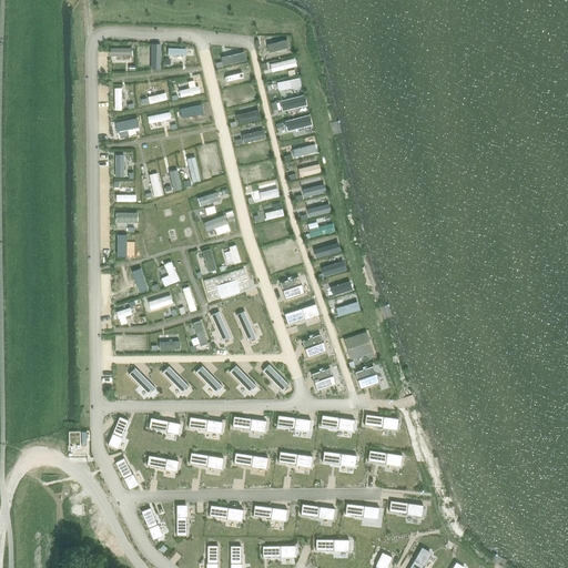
[(244,269),(203,281),(210,300),(250,287),(244,269)]
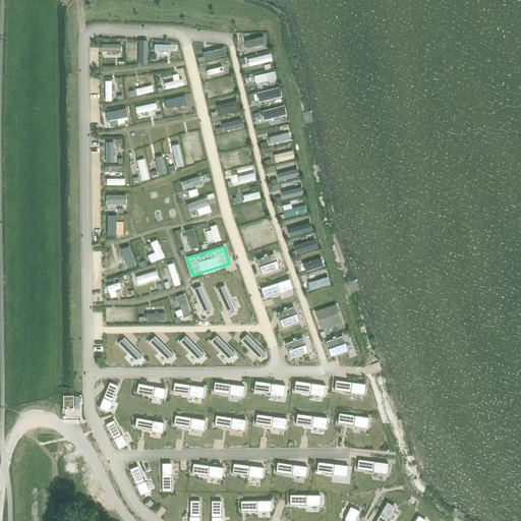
[(274,253),(256,259),(262,275),(279,269),(274,253)]
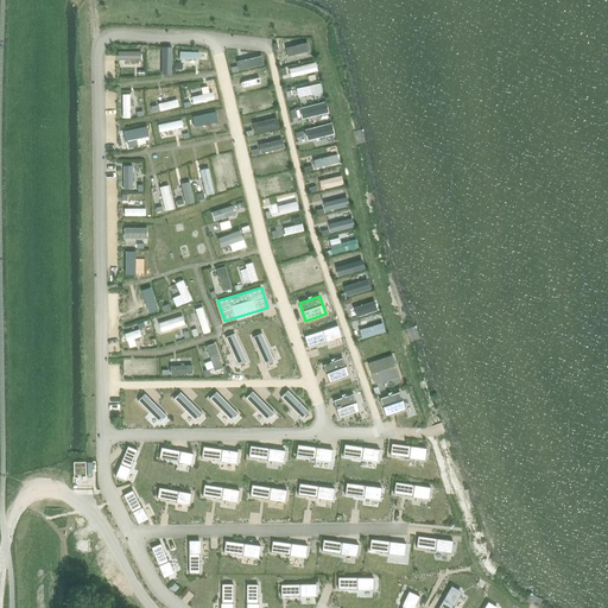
[(392,356),(369,363),(377,384),(399,377),(392,356)]
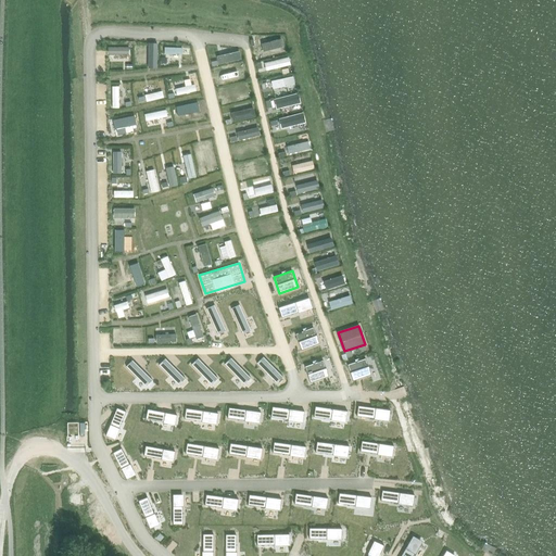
[(313,327),(295,333),(301,350),(319,343),(313,327)]
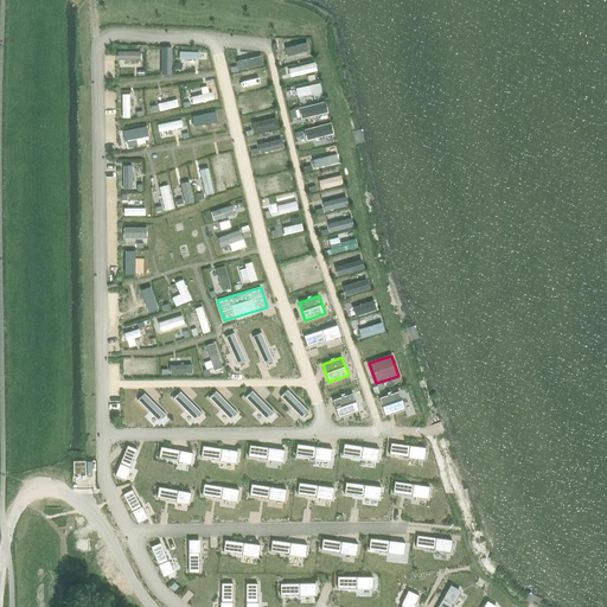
[(398,391),(379,398),(385,416),(406,409),(398,391)]
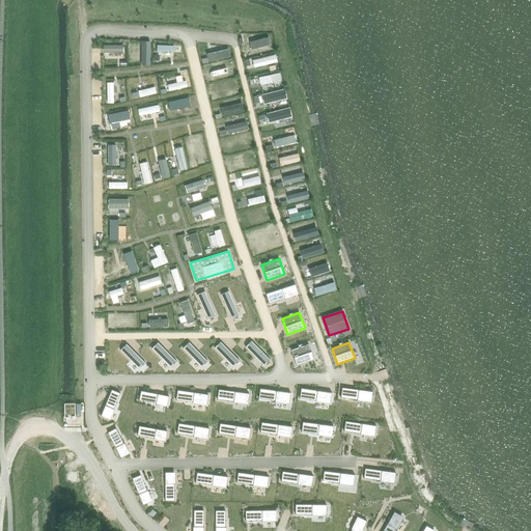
[(308,343),(290,350),(297,365),(313,360),(308,343)]
